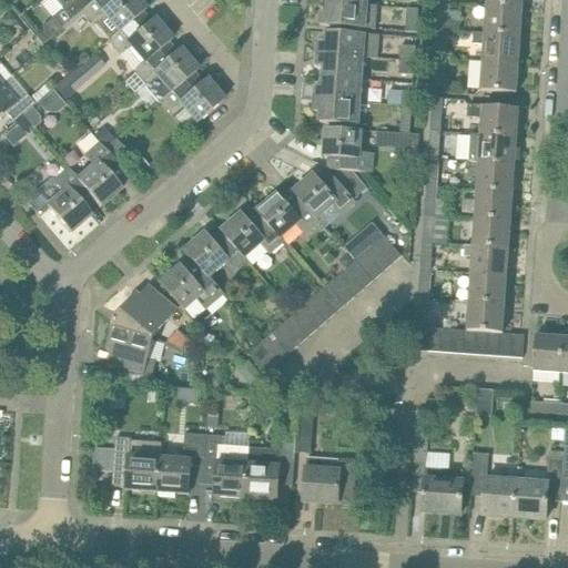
[(72,19),(82,10),(93,0),(56,0),(57,0),(72,19)]
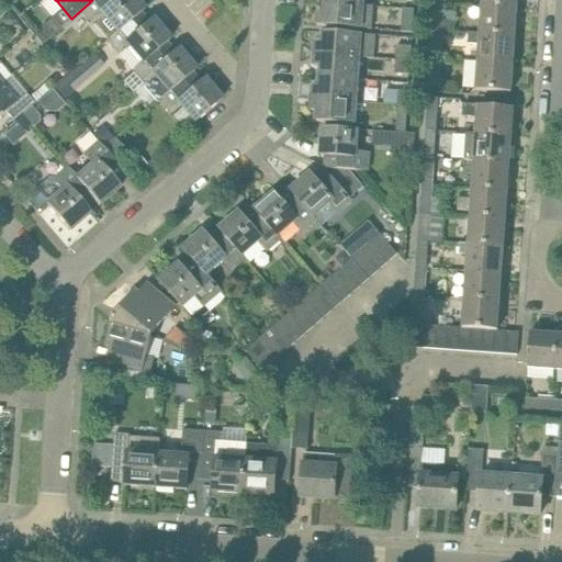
[(92,0),(81,10),(108,41),(136,15),(144,8),(136,0),(92,0)]
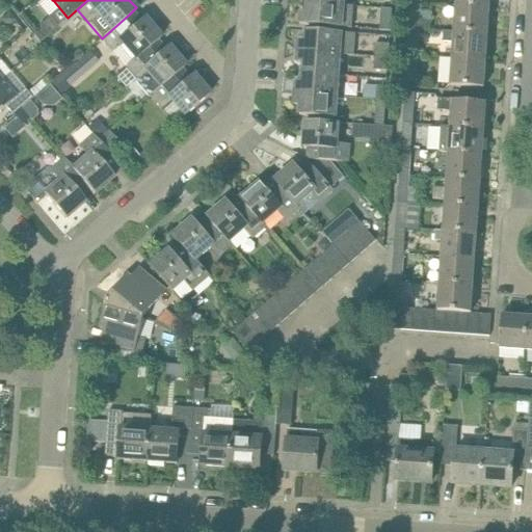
[(489,9),(489,0),(455,0),(455,7),(489,9)]
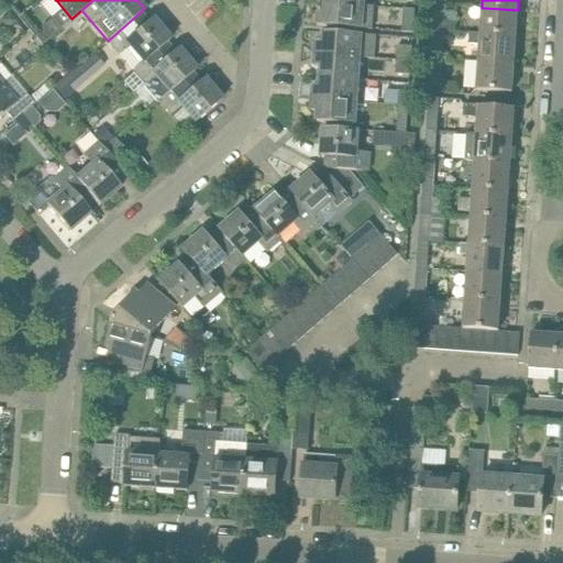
[(372,30),(374,7),(364,6),(326,3),(326,12),(318,12),(317,25),(372,30)]
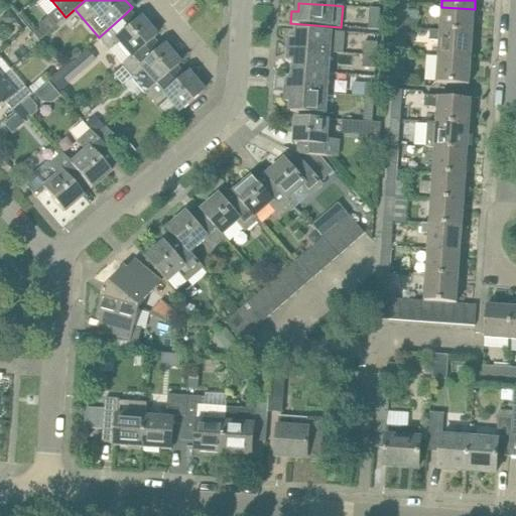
[(399,4),(397,29),(407,29),(409,4),(399,4)]
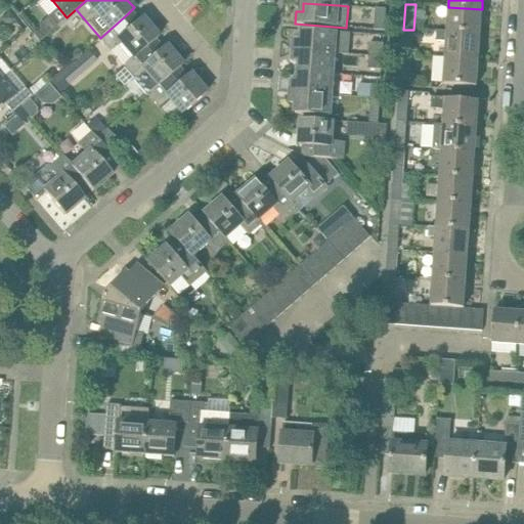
[(482,9),(448,7),(447,33),(480,35),(482,9)]
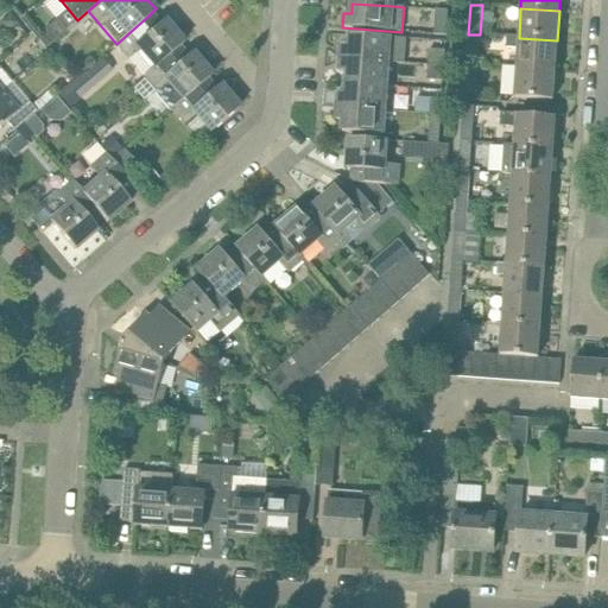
[(434,35),(445,35),(448,11),(436,10),(434,35)]
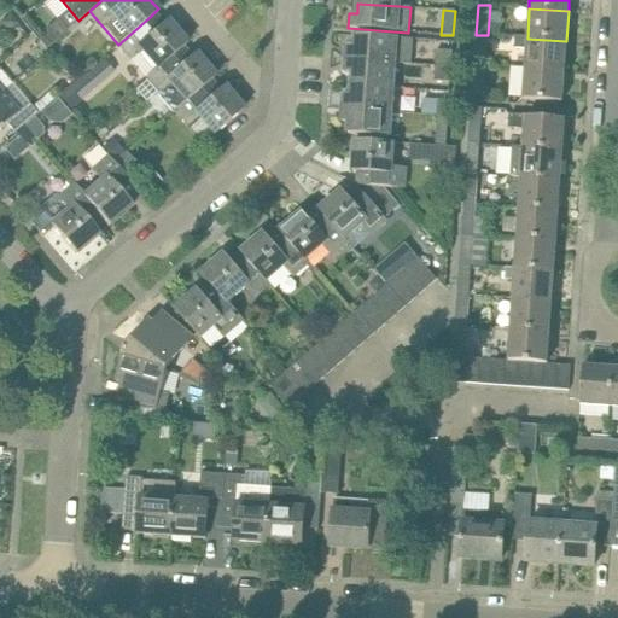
[(10,15),(0,22),(5,28),(12,29),(18,24),(10,15)]
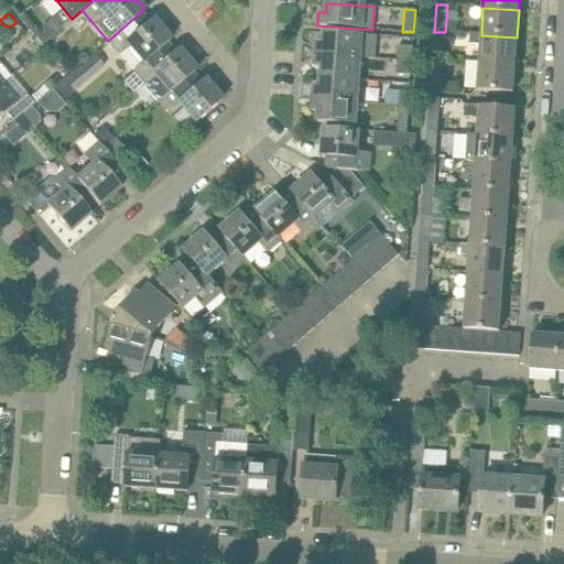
[(40,28),(50,38),(65,23),(56,13),(40,28)]
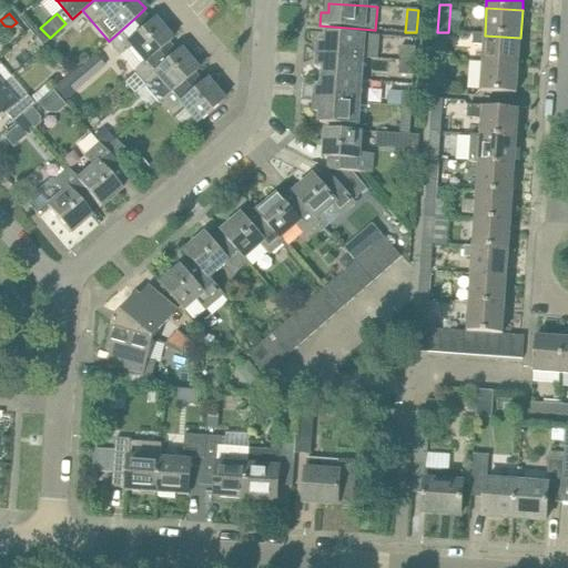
[(145,24),(138,16),(109,41),(134,71),(164,46),(172,39),(153,18),(145,24)]
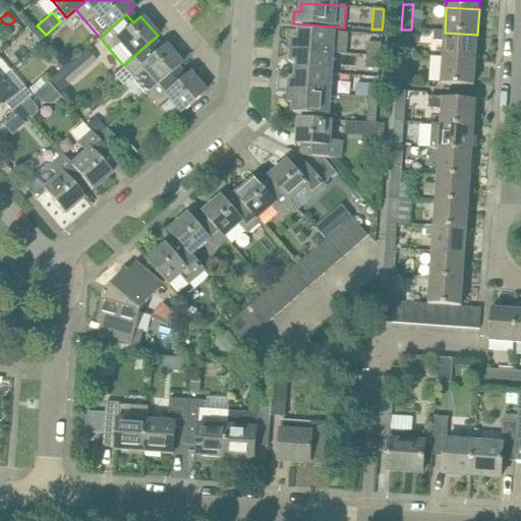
[(292,38),(292,50),(346,53),(348,33),(299,29),(299,38),(292,38)]
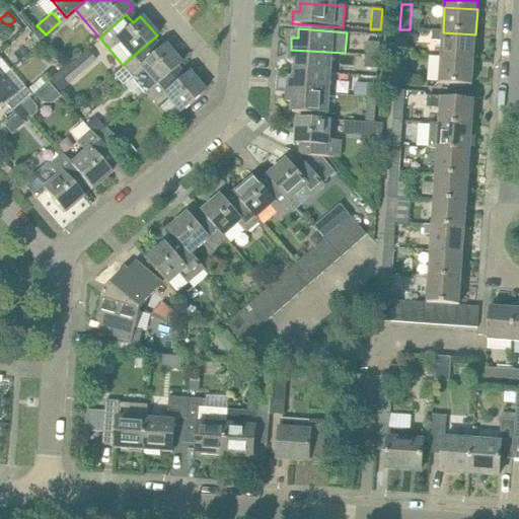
[(399,29),(397,54),(409,55),(410,29),(399,29)]
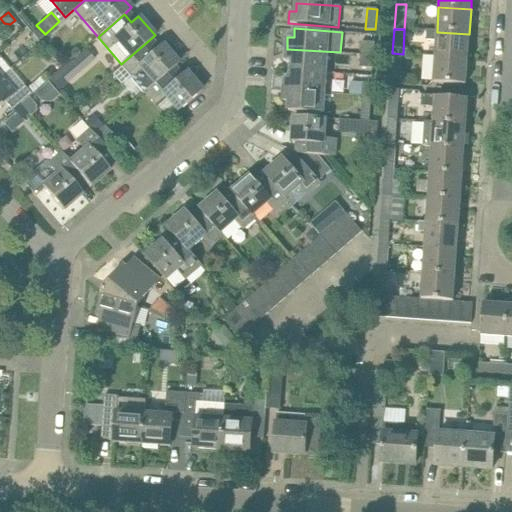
[(436,41),(435,56),(467,59),(469,34),(437,32),(426,31),(426,40),(436,41)]
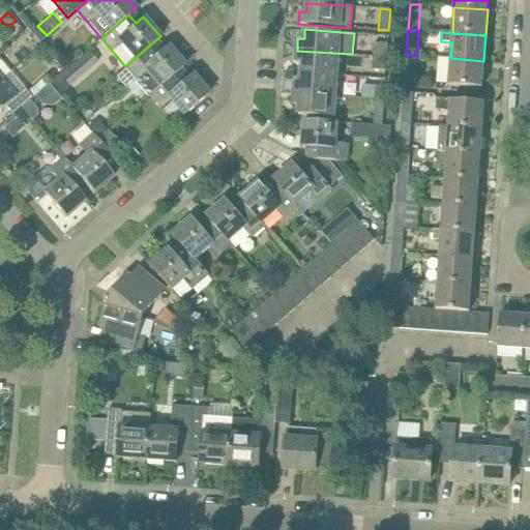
[(160,51),(153,42),(125,66),(137,79),(135,81),(148,96),(150,94),(177,70),(184,64),(168,45),(160,51)]
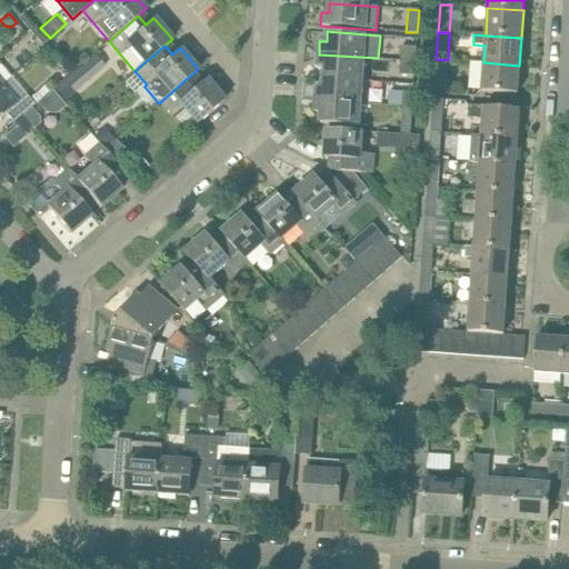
[(402,47),(401,60),(416,61),(417,48),(402,47)]
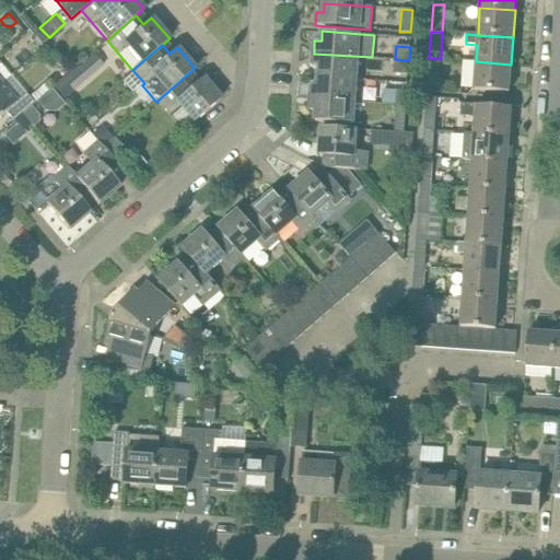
[(372,57),(314,54),(313,66),(319,67),(318,76),(357,79),(359,58),(372,59),(372,57)]
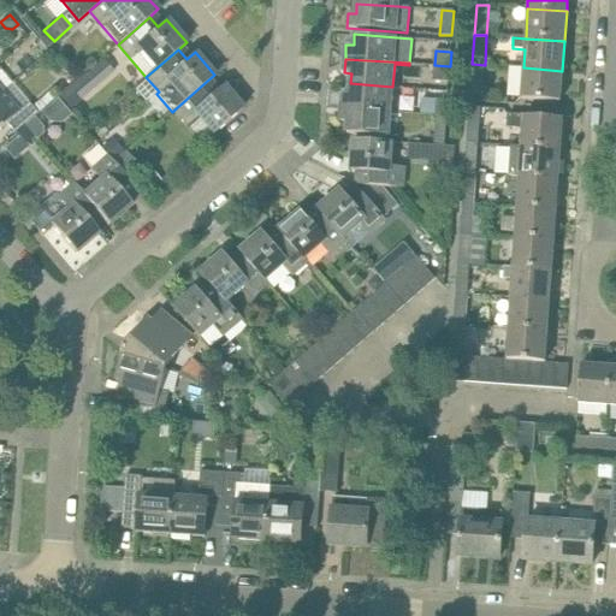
[(485,65),(472,64),(471,95),(483,95),(485,65)]
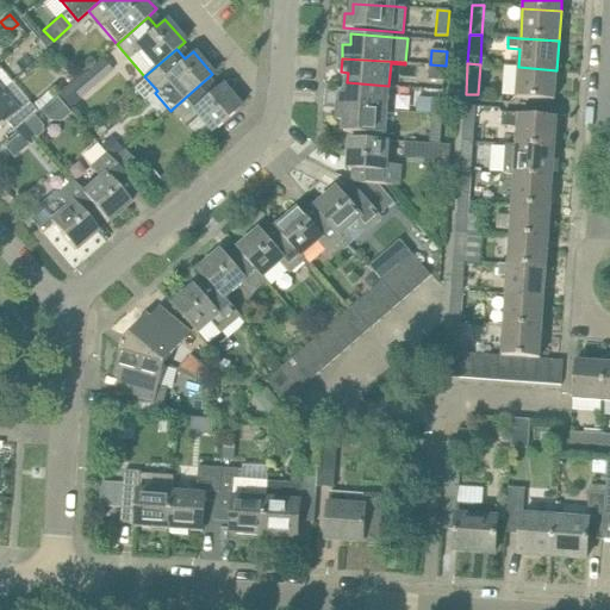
[(446,66),(430,64),(429,80),(444,81),(446,66)]
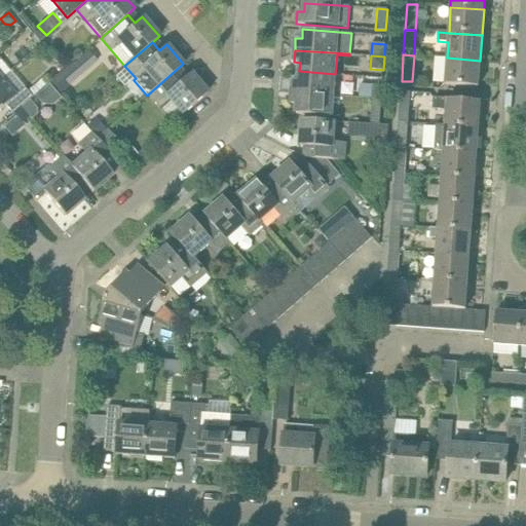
[(479,86),(480,61),(447,58),(445,84),(479,86)]
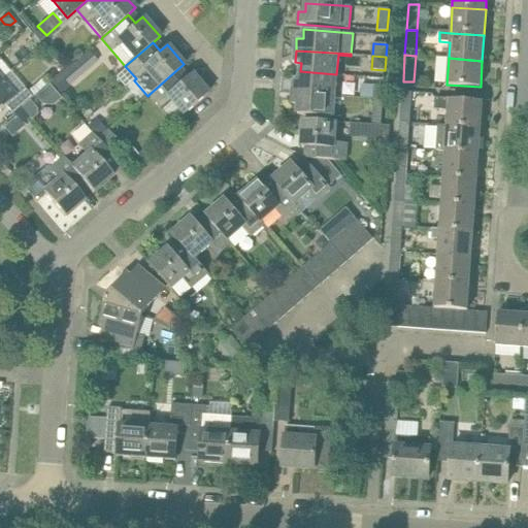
[(0,59),(0,78),(10,71),(0,59)]
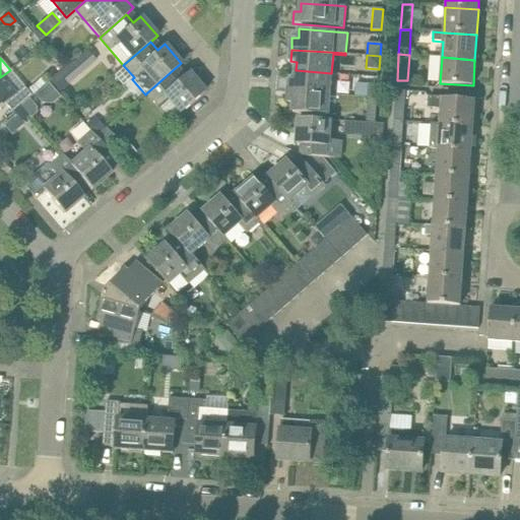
[(181,77),(174,69),(147,92),(158,106),(168,99),(180,113),(205,91),(188,72),(181,77)]
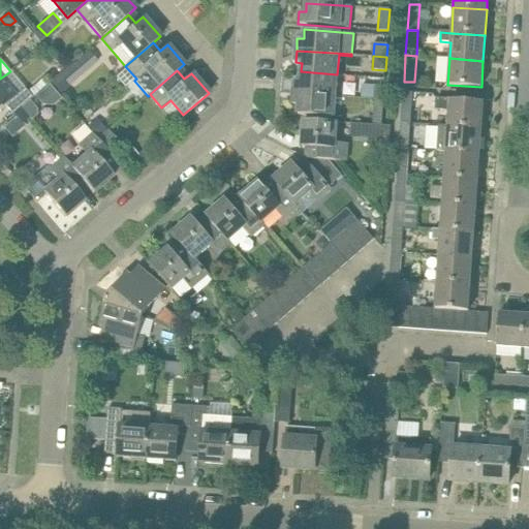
[(10,71),(0,79),(0,110),(5,105),(12,114),(21,107),(28,100),(29,100),(32,97),(10,71)]
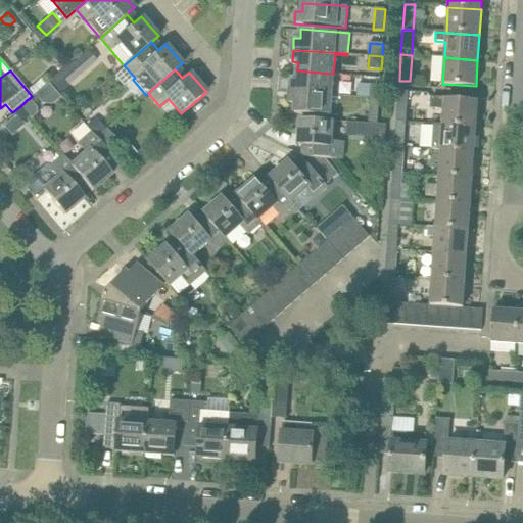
[(290,80),(290,91),(332,94),(333,74),(297,70),(297,80),(290,80)]
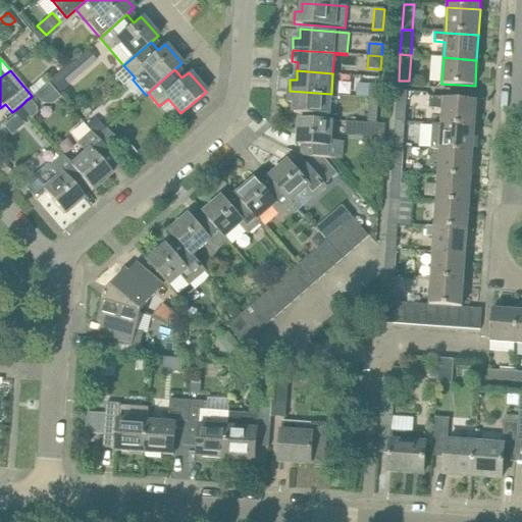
[(65,88),(56,76),(50,82),(59,93),(65,88)]
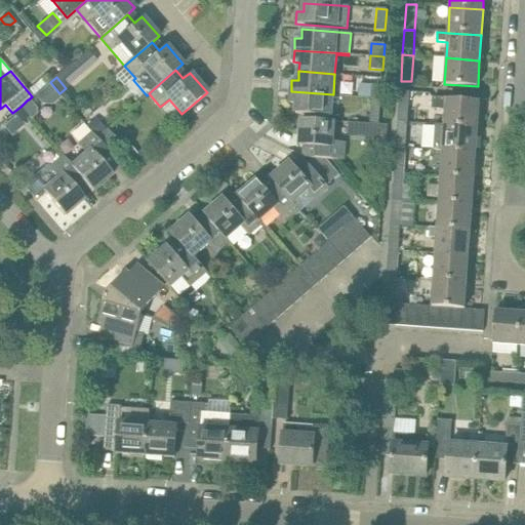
[(371,96),(371,84),(360,83),(359,95),(371,96)]
